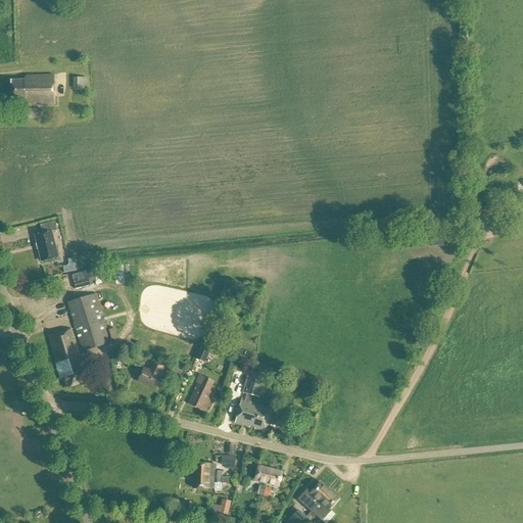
[(54,105),(54,76),(27,77),(24,81),(11,81),(12,102),(25,102),(26,106),(54,105)]
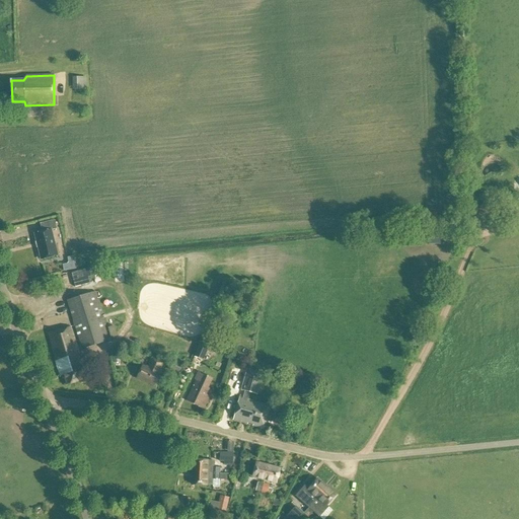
[(86,76),(74,76),(74,88),(86,88),(86,76)]
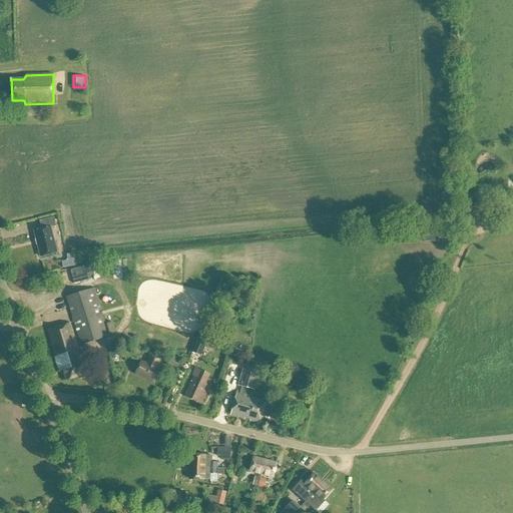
[(39,106),(22,107),(23,115),(40,114),(39,106)]
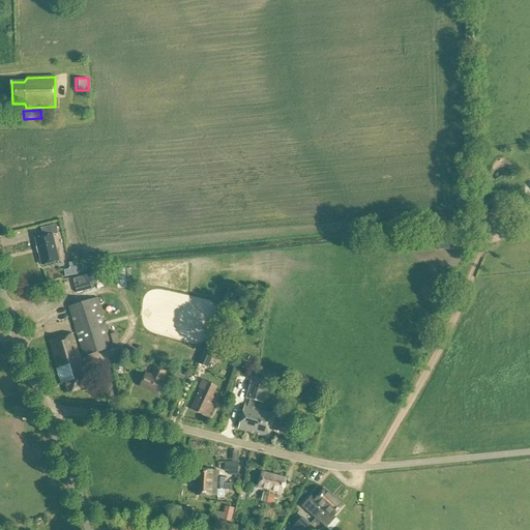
[(495,204),(489,214),(506,223),(510,212),(495,204)]
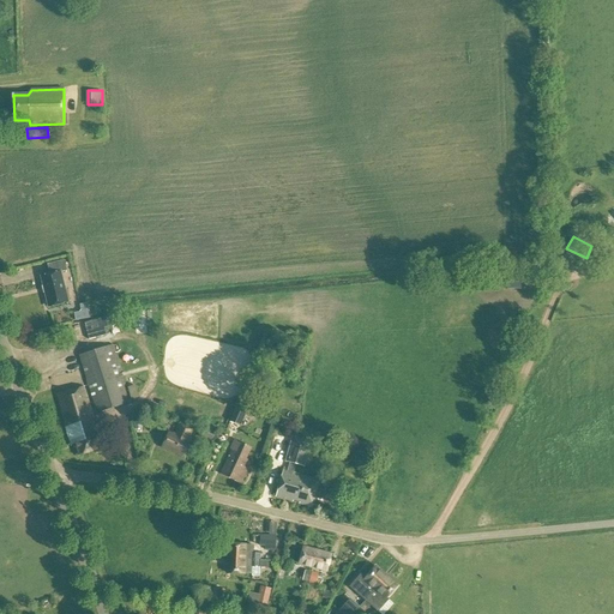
[(67,271),(65,262),(48,265),(50,276),(42,277),(49,308),(68,304),(67,302),(71,302),(67,289),(65,290),(60,274),(67,271)]
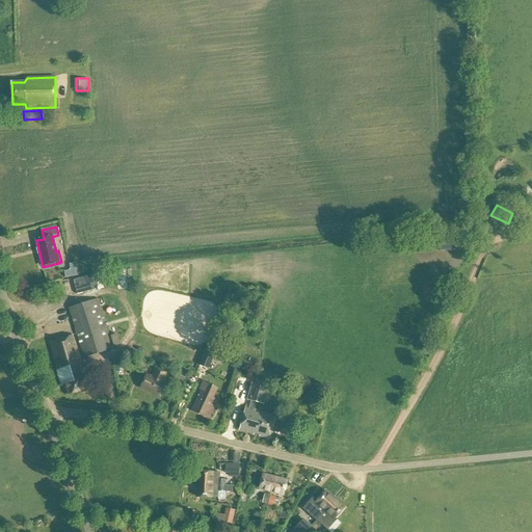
[(101,297),(71,306),(85,356),(114,348),(101,297)]
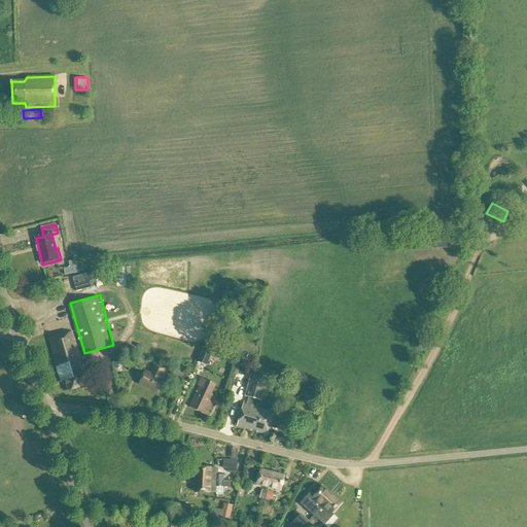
[(57,322),(53,324),(56,332),(60,330),(61,337),(57,338),(60,346),(78,340),(76,332),(72,334),(66,312),(55,316),(57,322)]
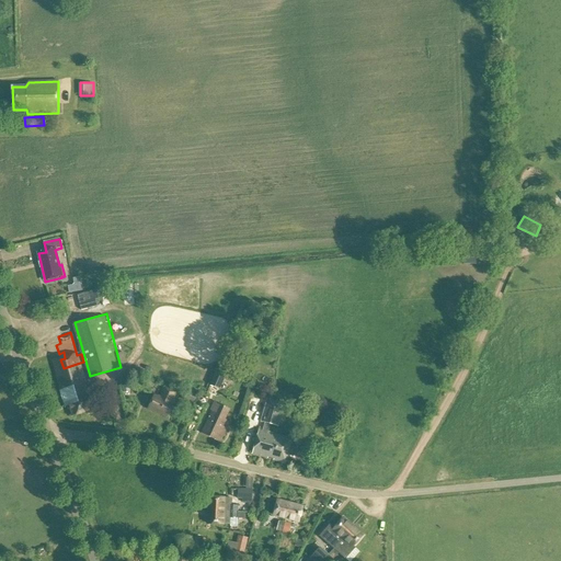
[(83,362),(64,368),(68,384),(72,382),(75,390),(87,386),(82,371),(87,370),(83,362)]
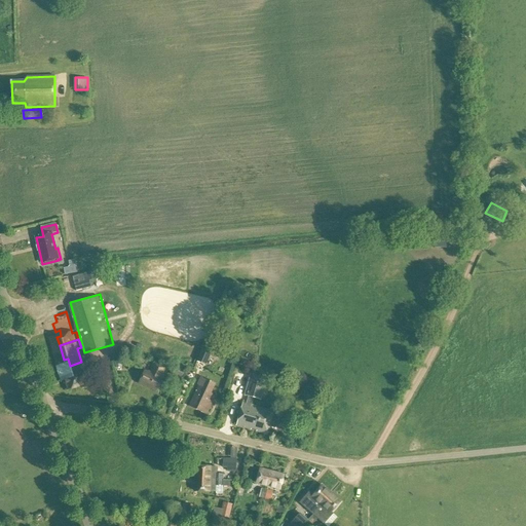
[(196,361),(205,365),(211,353),(201,349),(196,361)]
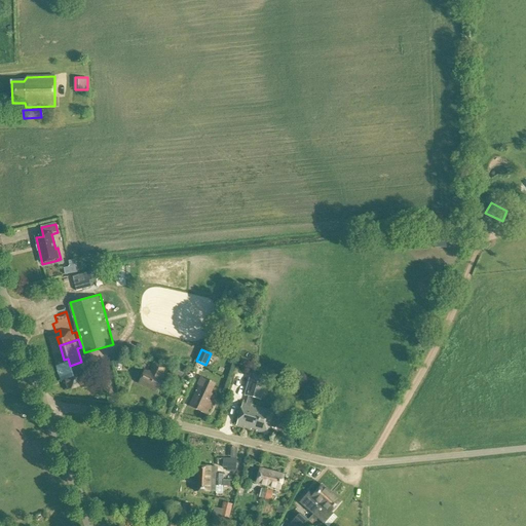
[(166,368),(155,363),(152,371),(147,372),(145,371),(139,383),(157,391),(164,376),(162,376),(166,368)]
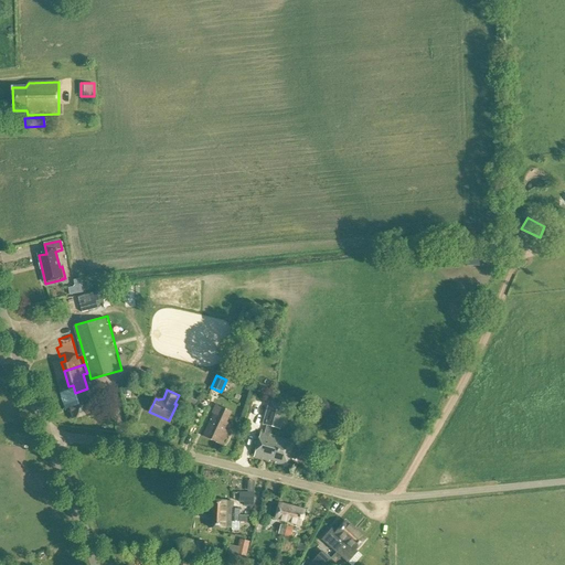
[(188,390),(182,402),(194,407),(200,396),(188,390)]
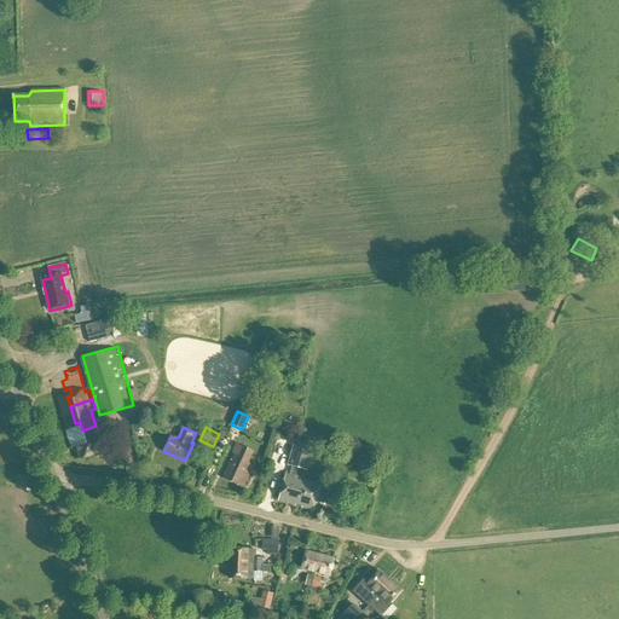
[(291,467),(289,475),(285,474),(278,502),(295,505),(295,504),(304,507),(302,508),(314,512),(322,485),(296,478),(299,469),(307,472),(314,445),(294,440),(288,466),(291,467)]
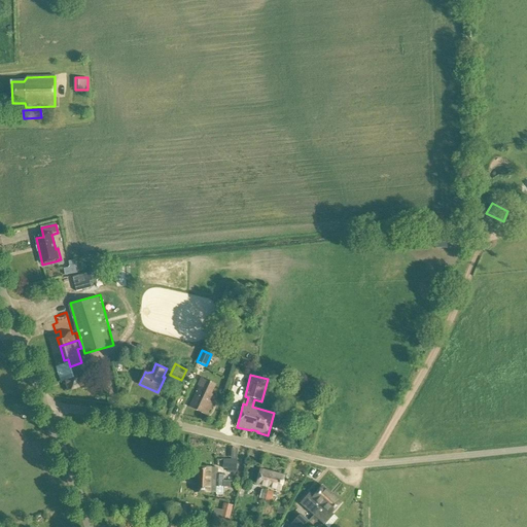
[(216,385),(201,378),(198,386),(199,386),(189,408),(207,416),(213,402),(209,400),(216,385)]
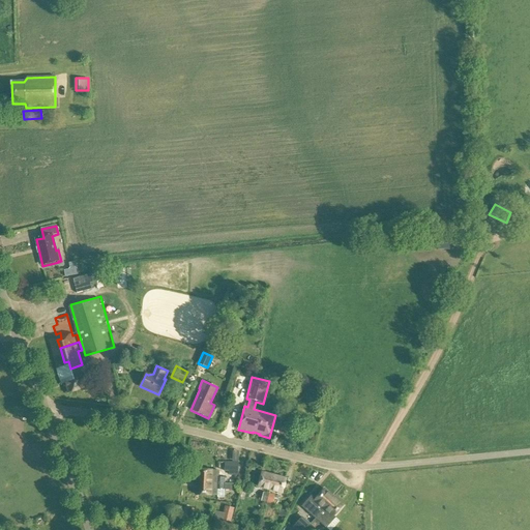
[(225,462),(225,472),(229,472),(228,475),(238,475),(238,463),(225,462)]
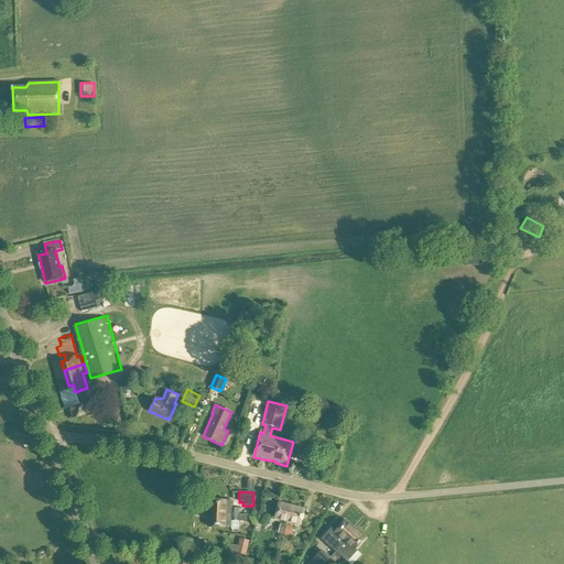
[(239,516),(239,509),(234,508),(234,501),(210,500),(210,513),(226,514),(239,516)]
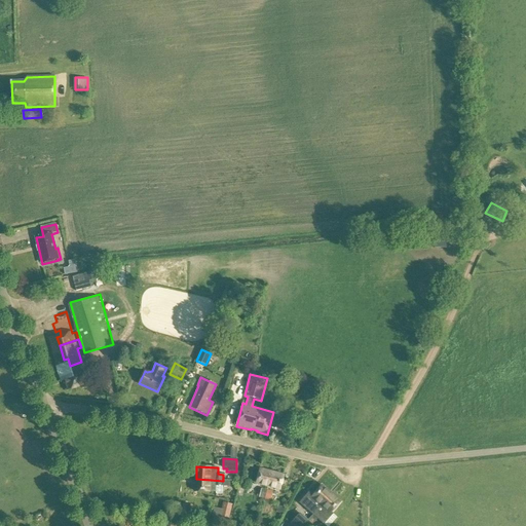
[(257,483),(268,486),(272,473),(260,468),(257,483)]
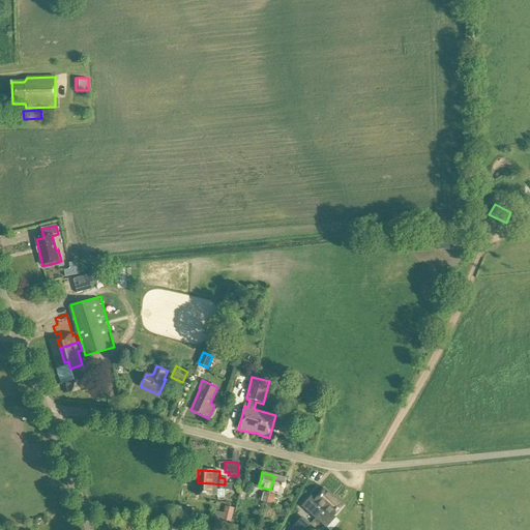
[(274,476),(270,490),(283,493),(286,479),(274,476)]
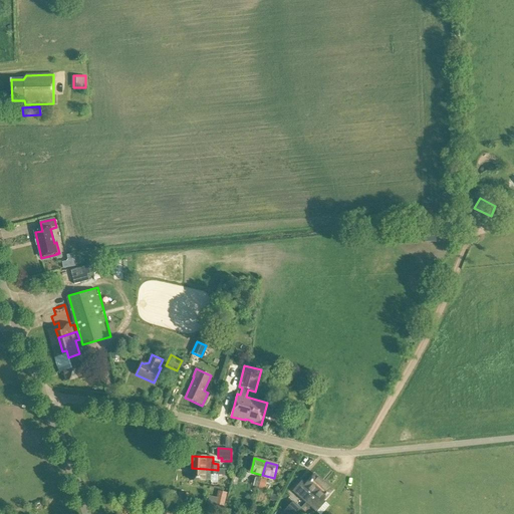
[(206,469),(192,468),(191,481),(211,482),(212,476),(218,476),(218,470),(206,469)]
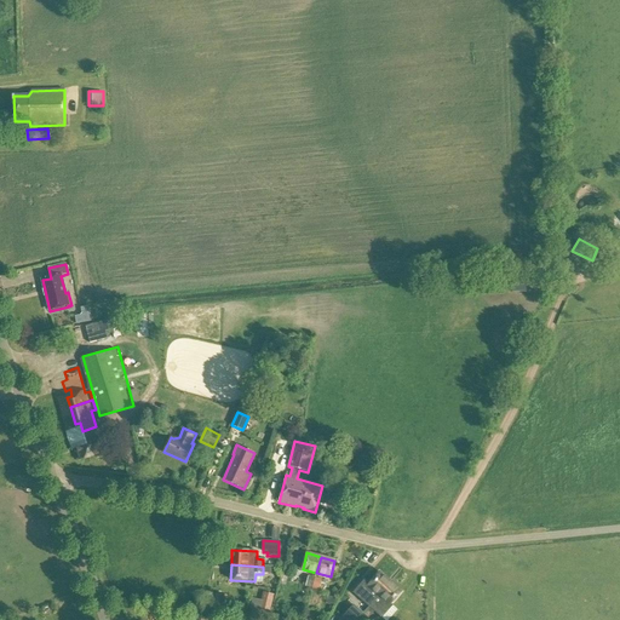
[(362,601),(368,607),(371,603),(390,583),(378,572),(367,584),(373,589),(362,601)]
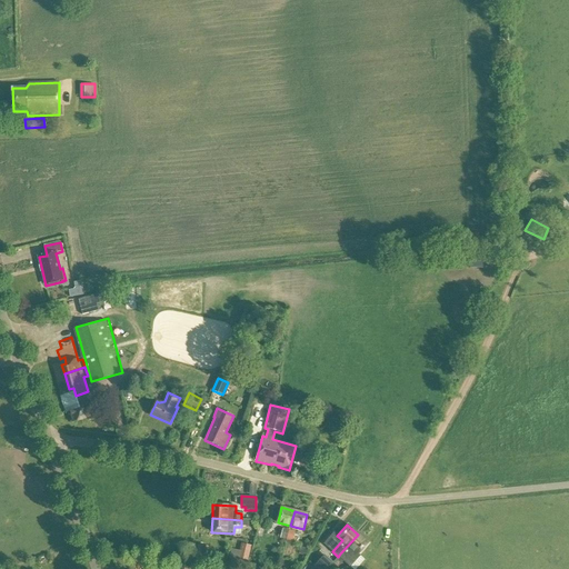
[(340,553),(338,557),(350,568),(360,557),(358,555),(368,543),(358,535),(340,553)]
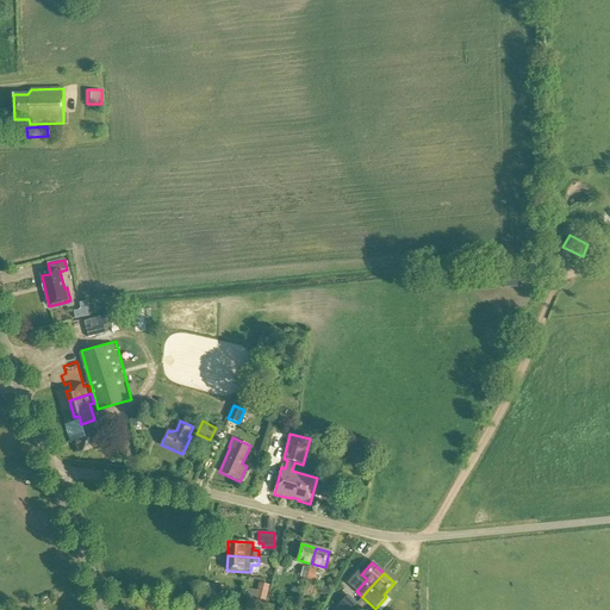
[(259,583),(257,591),(259,591),(256,602),(265,604),(269,585),(259,583)]
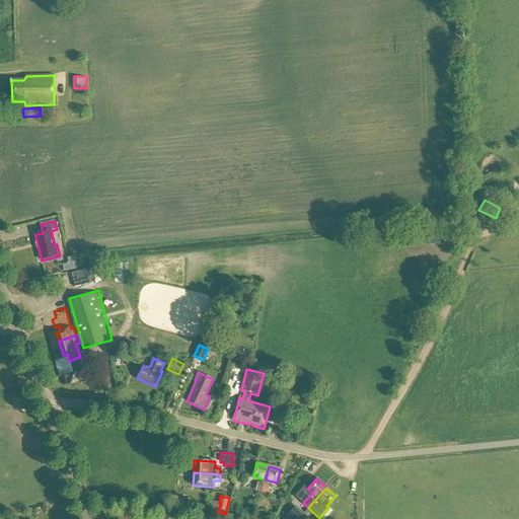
[(297,518),(302,513),(296,507),(288,516),(285,518),(297,518)]
